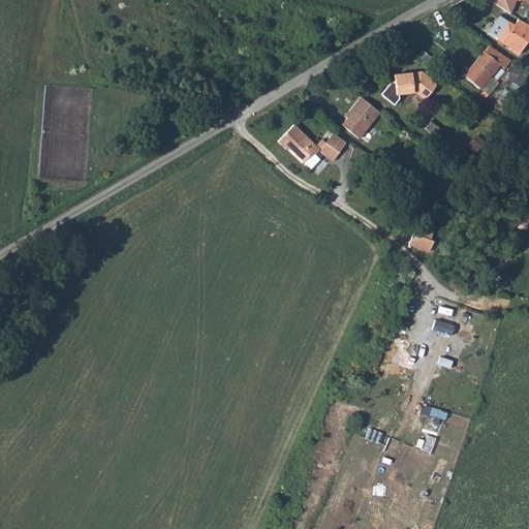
[(528,1),(527,0),(488,0),(510,13),(517,1),(528,1)]
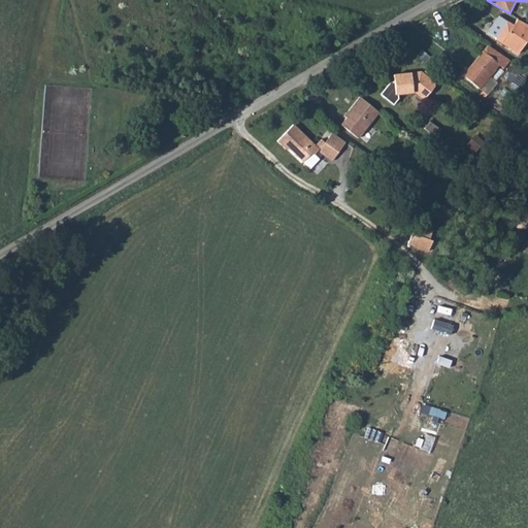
[(507,25),(499,19),(490,32),(517,53),(527,36),(527,33),(525,31),(527,29),(519,23),(516,27),(509,23),(507,25)]
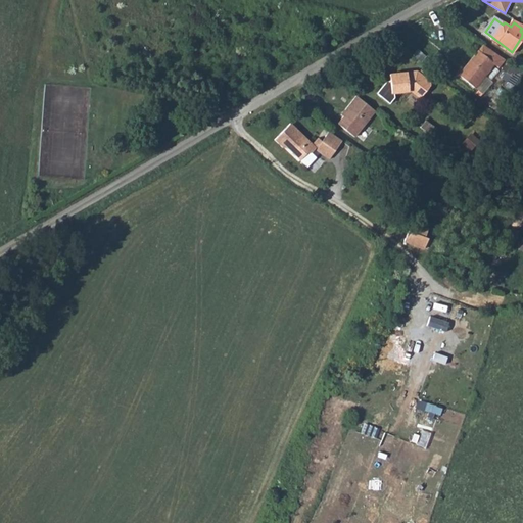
[(483,44),(460,75),(477,88),(495,63),(500,66),(506,59),(483,44)]
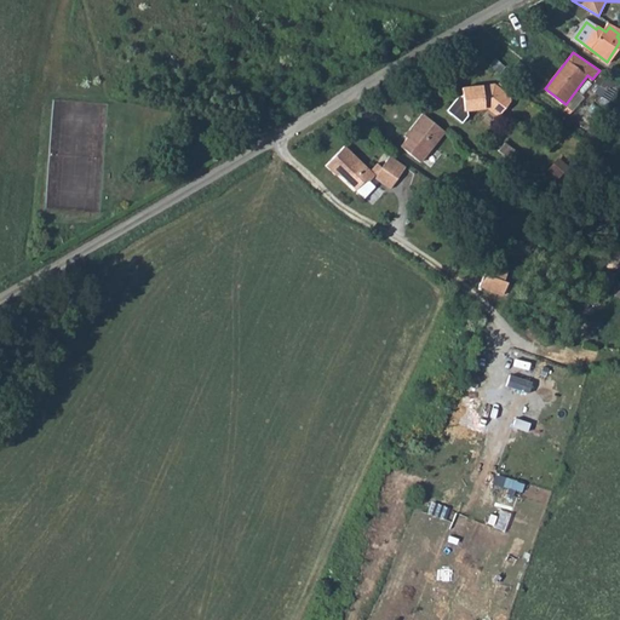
[(603,76),(597,87),(613,95),(618,84),(603,76)]
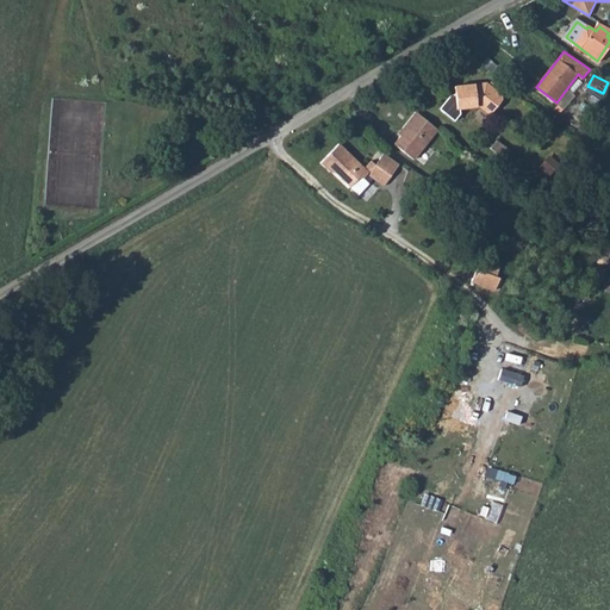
[(486,83),(456,86),(458,94),(453,95),(441,109),(455,119),(460,114),(459,109),(461,109),(483,106),(493,113),(503,101),(502,94),(486,83)]
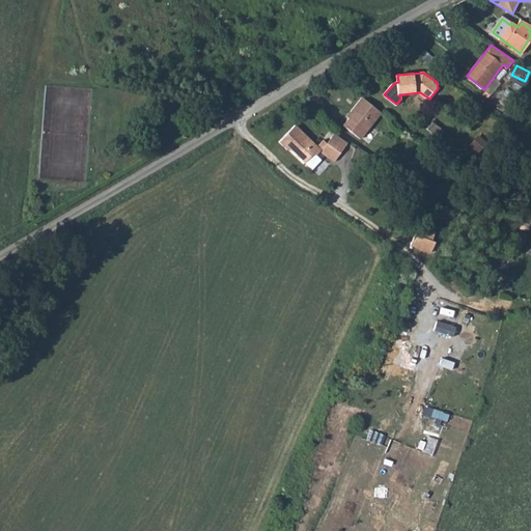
[(360,138),(381,112),(361,96),(350,111),(353,113),(348,117),(343,124),(360,138)]
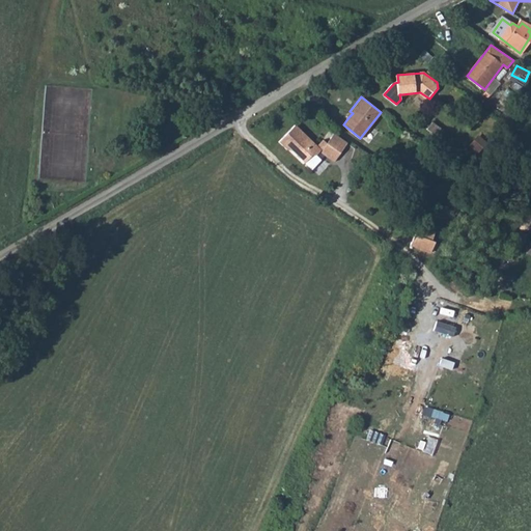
[(441,139),(447,132),(435,122),(429,131),(441,139)]
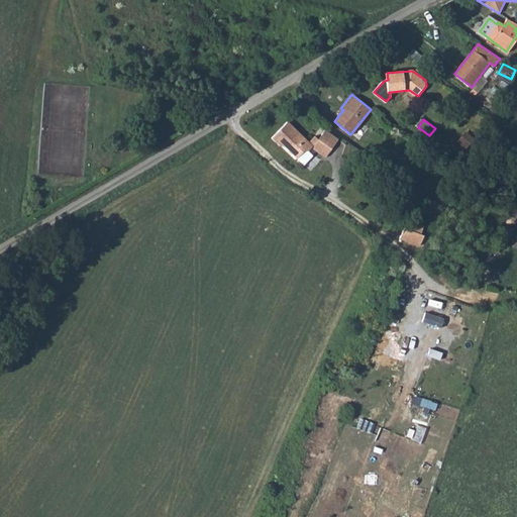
[(287,122),(273,136),(272,139),(279,146),(283,146),(303,165),(312,156),(307,151),(311,147),(325,158),(337,139),(324,130),(318,139),(314,136),(308,142),(287,122)]
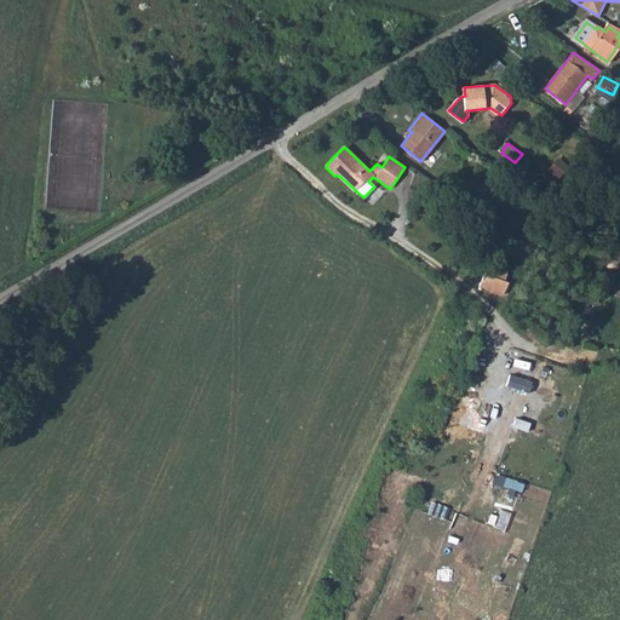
[(575,156),(566,168),(575,176),(584,164),(575,156)]
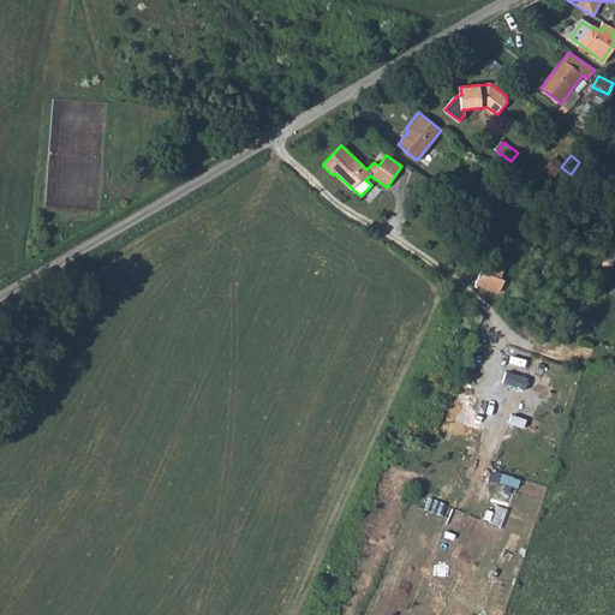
[(487,195),(466,178),(459,187),(479,204),(487,195)]
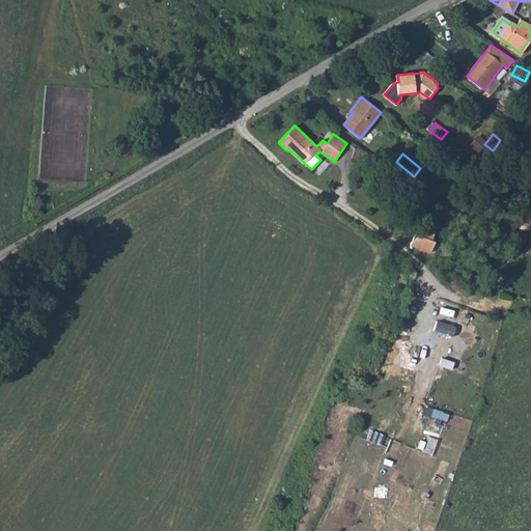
[(425,239),(421,249),(440,258),(444,247),(425,239)]
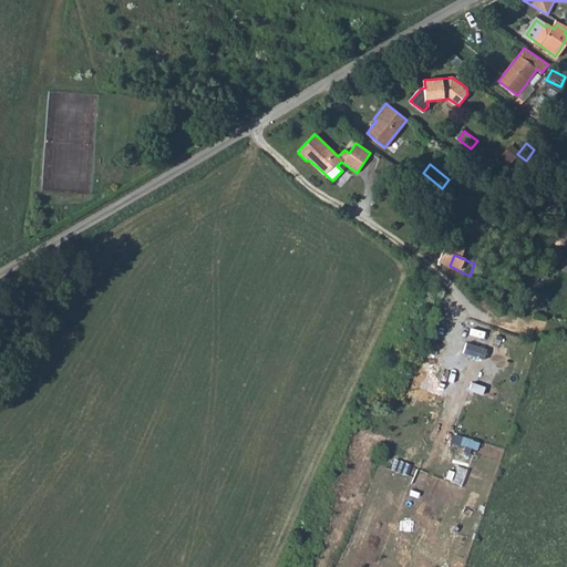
[(565,259),(556,257),(552,274),(559,276),(565,259)]
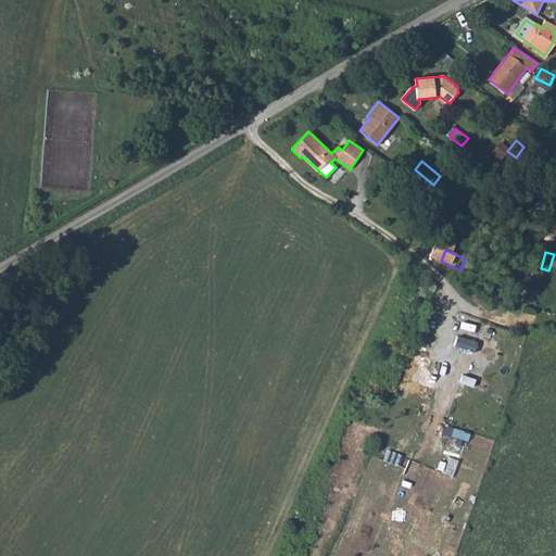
[(510,411),(519,412),(520,402),(512,401),(510,411)]
